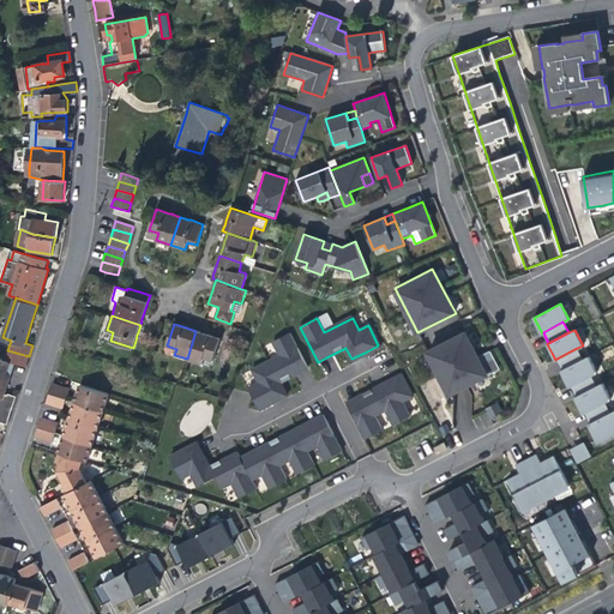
[(202,333),(196,331),(187,359),(202,363),(204,357),(214,361),(220,338),(209,335),(206,335),(204,333),(202,333)]
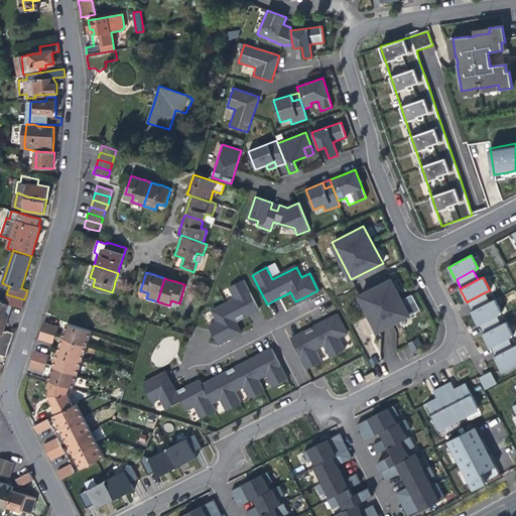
[(388,279),(360,294),(379,332),(407,317),(398,300),(388,279)]
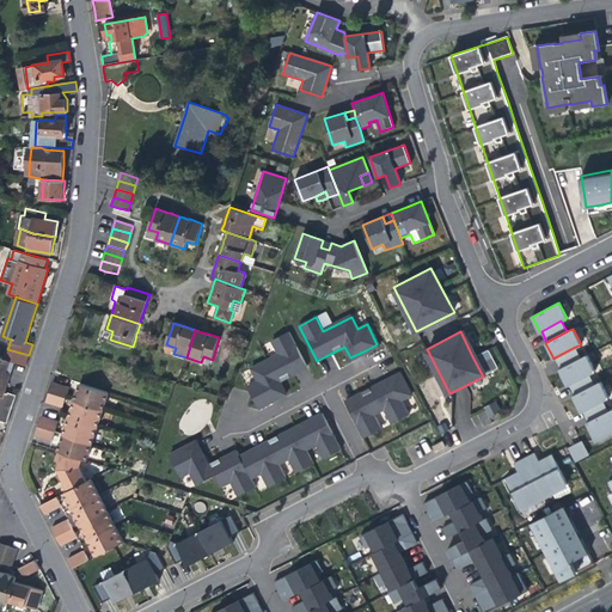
[(298,371),(306,366),(288,332),(271,342),(279,355),(251,369),(258,381),(248,387),(259,409),(271,403),(286,396),(279,381),(298,371)]
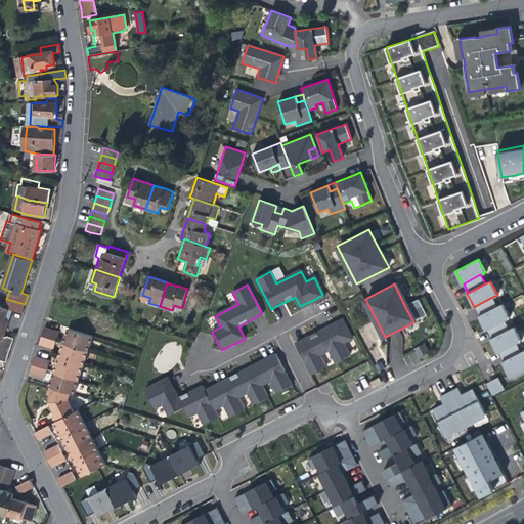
[(497,306),(492,297),(475,306),(480,315),(497,306)]
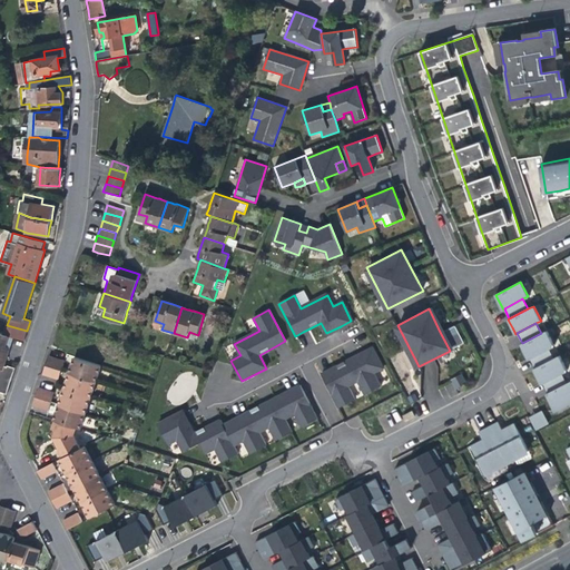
[(11,337),(13,337),(23,341),(27,331),(7,325),(3,334),(11,337)]
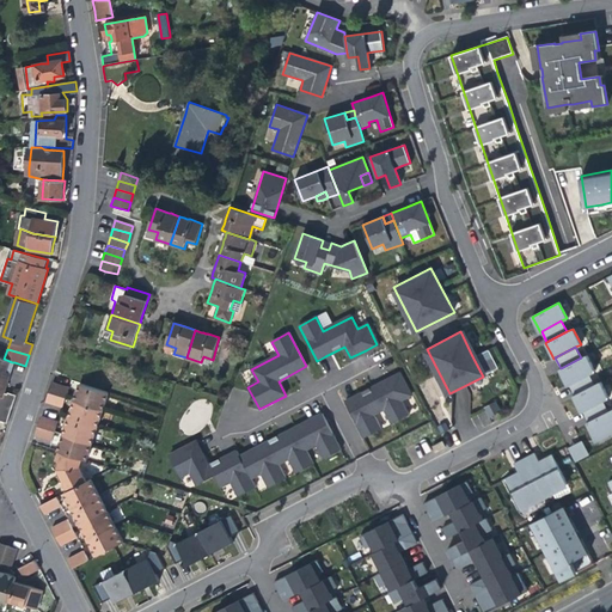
[(568,385),(569,384),(588,373),(594,371),(586,355),(581,357),(561,368),(560,369),(563,375),(568,385)]
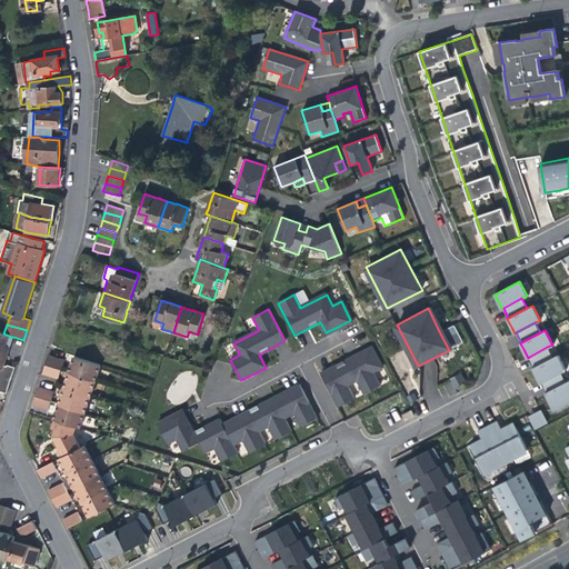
[(0,391),(7,393),(15,367),(5,365),(9,352),(13,337),(11,337),(3,333),(0,332),(0,391)]
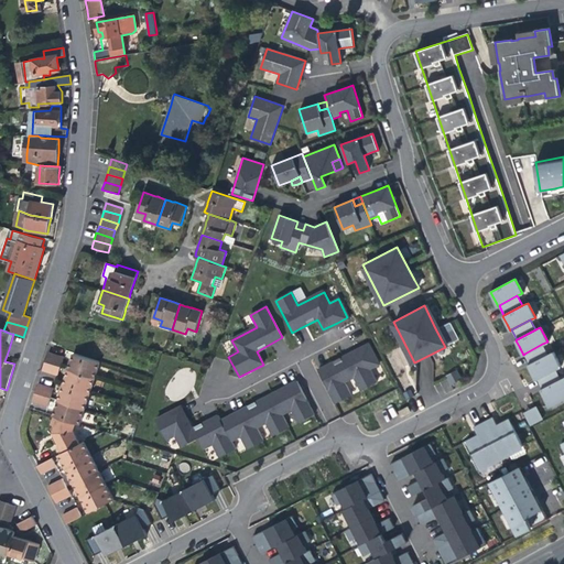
[(548,354),(542,344),(524,354),(530,364),(548,354)]
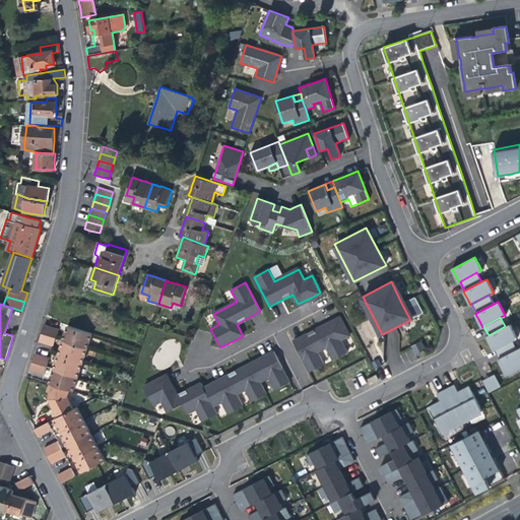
[(304,335),(293,341),(309,372),(323,365),(317,351),(326,347),(332,360),(346,352),(340,340),(348,336),(339,318),(326,324),(304,335)]
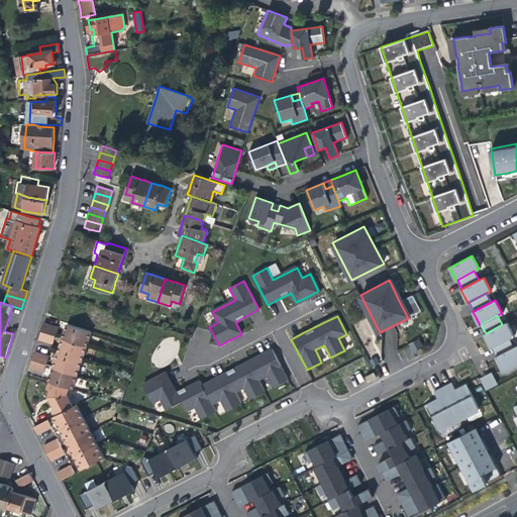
[(491,347),(492,346),(509,338),(514,335),(507,322),(502,324),(486,333),(484,334),(487,340),(491,347)]
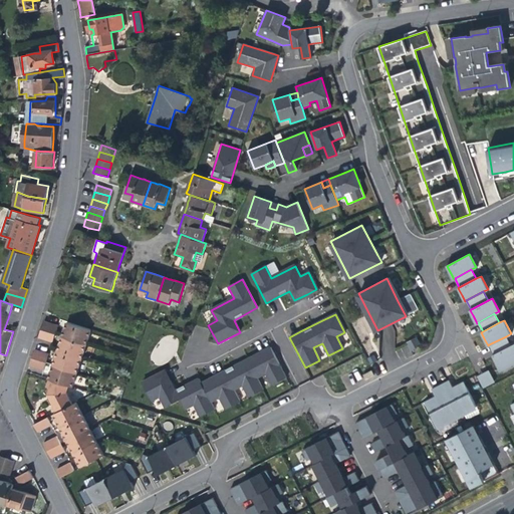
[(43,321),(41,329),(55,334),(58,325),(43,321)]
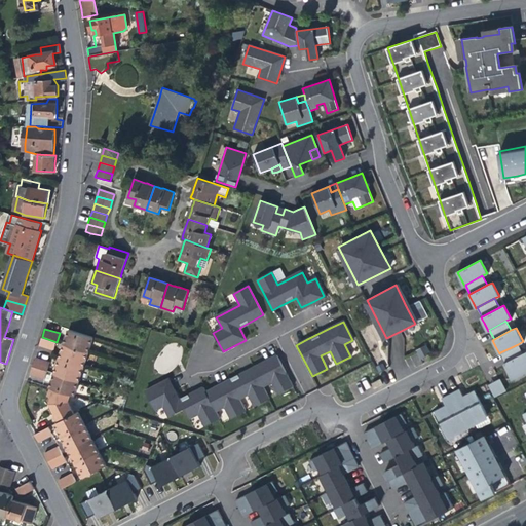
[(66,337),(64,344),(88,352),(94,338),(68,330),(66,337)]
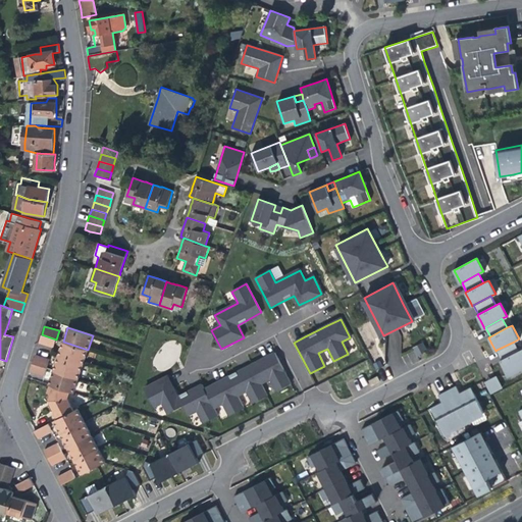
[(54,348),(56,340),(42,334),(39,343),(54,348)]
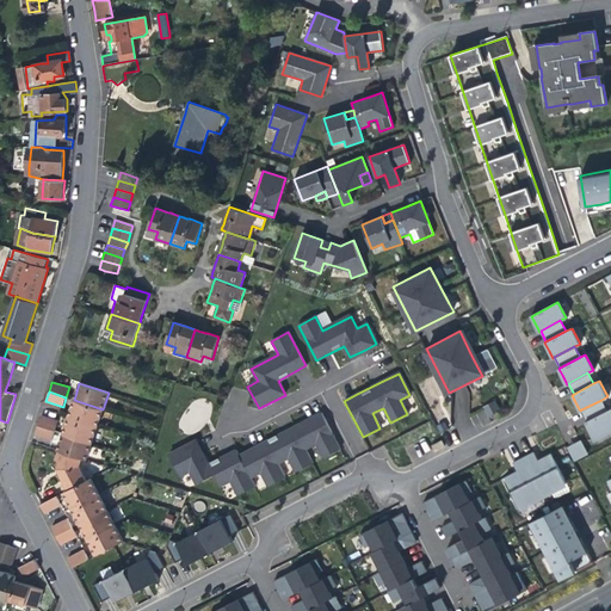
[(98,426),(103,409),(74,400),(72,407),(68,417),(98,426)]
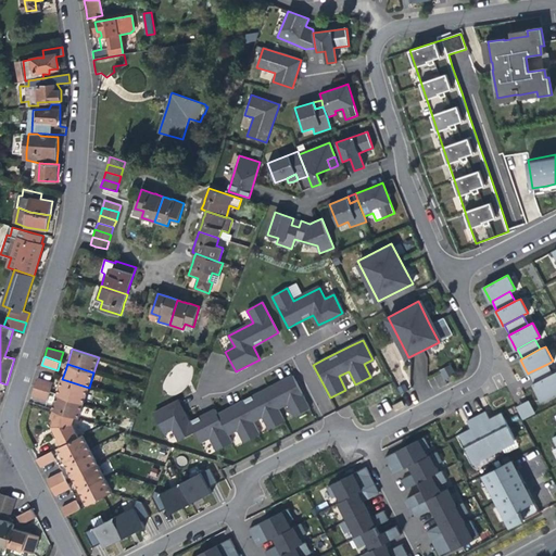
[(451,364),(439,370),(443,380),(455,374),(451,364)]
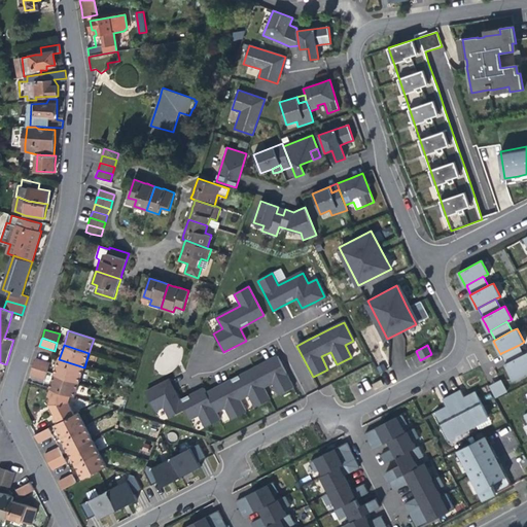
[(523,353),(519,345),(501,353),(506,362),(523,353)]
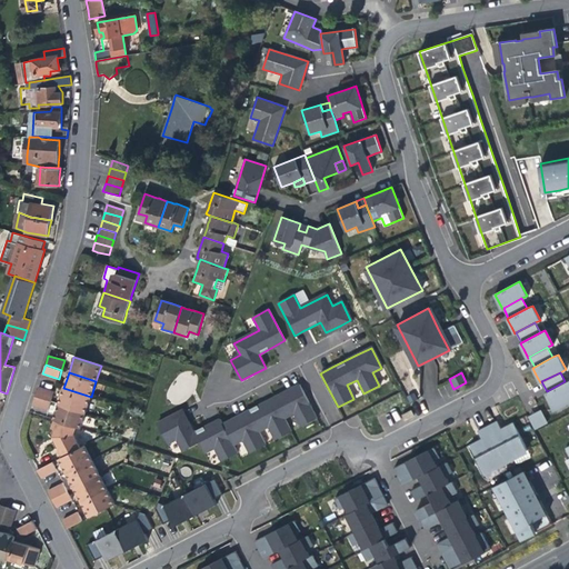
[(568,381),(545,396),(547,400),(553,413),(568,405),(568,381)]
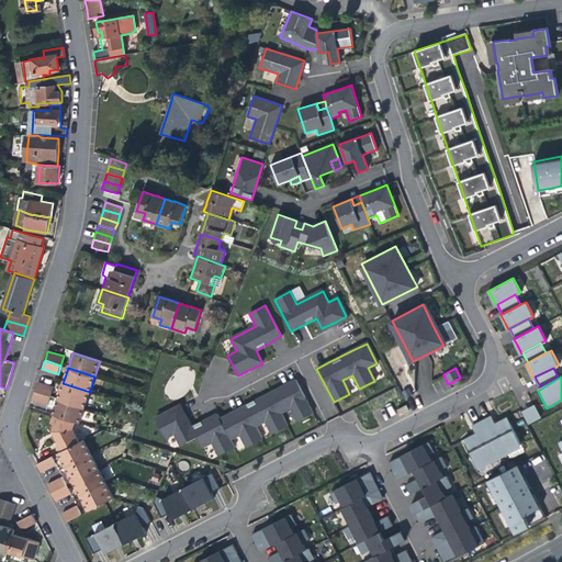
[(313,414),(295,380),(287,384),(263,395),(238,408),(220,418),(218,415),(212,418),(193,427),(184,409),(181,405),(156,417),(166,437),(175,433),(181,444),(197,436),(202,446),(212,441),(220,456),(235,448),(231,439),(242,434),(248,447),(263,439),(256,426),(266,420),(272,434),(288,426),(281,412),(290,407),(298,422),(313,414)]
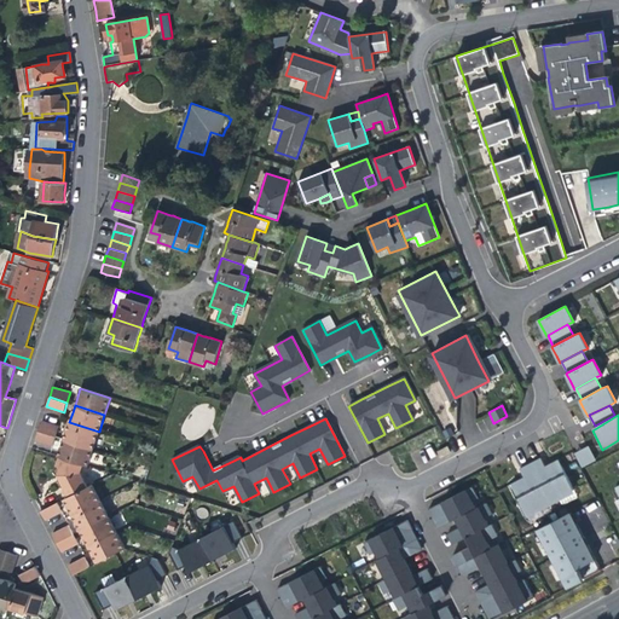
[(41,421),(38,432),(56,437),(59,427),(41,421)]
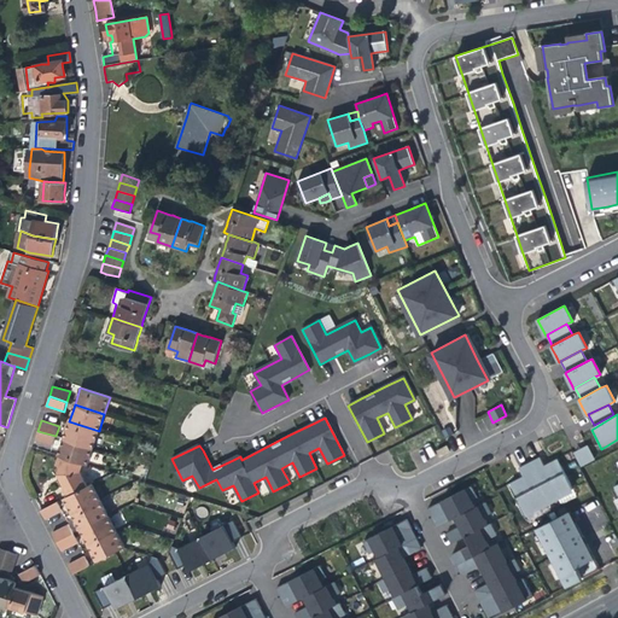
[(93,448),(99,431),(69,421),(68,429),(64,439),(93,448)]
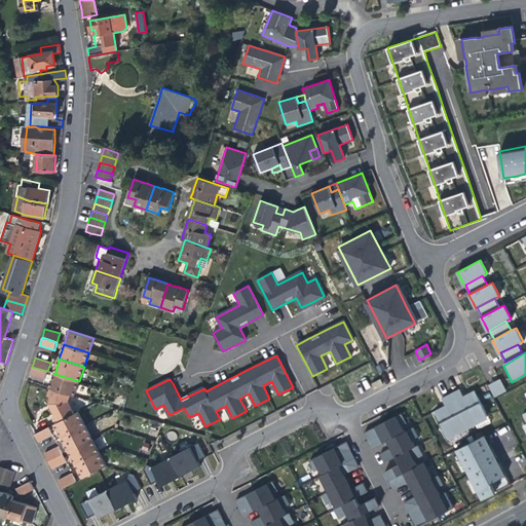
[(44,379),(47,371),(32,367),(30,375),(44,379)]
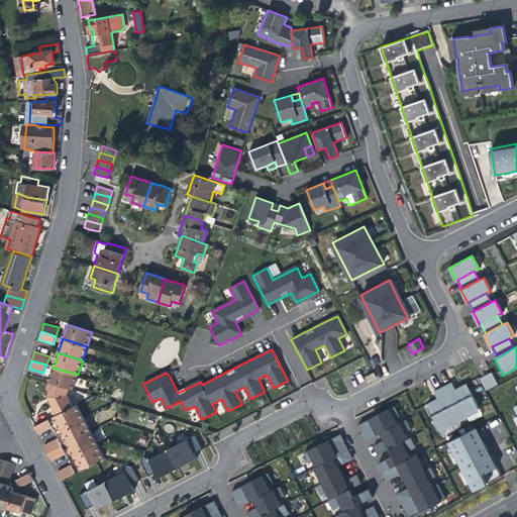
[(74,389),(78,375),(54,368),(52,375),(48,381),(69,388),(74,389)]
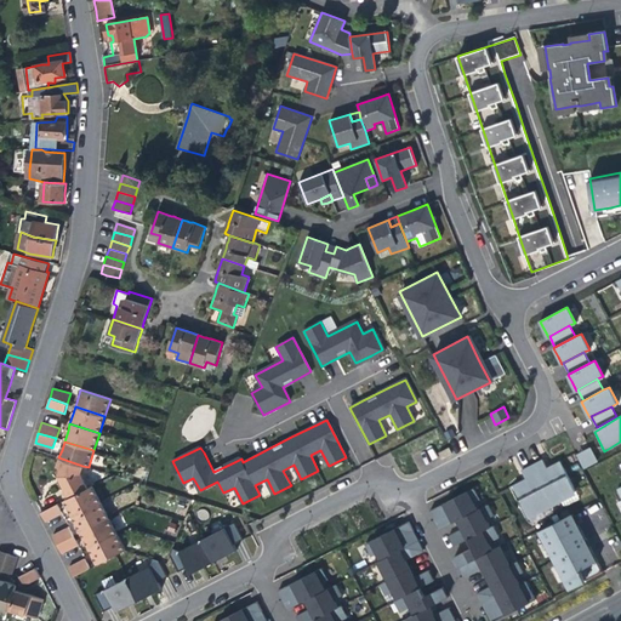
[(591,448),(576,455),(584,471),(599,463),(591,448)]
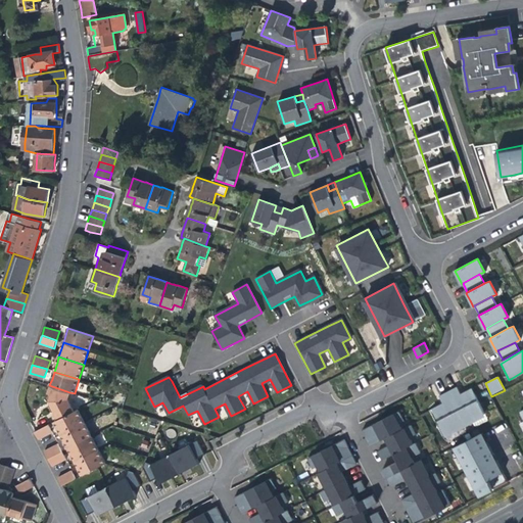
[(67,398),(69,392),(49,385),(47,394),(51,395),(49,400),(51,405),(59,419),(74,412),(67,398)]
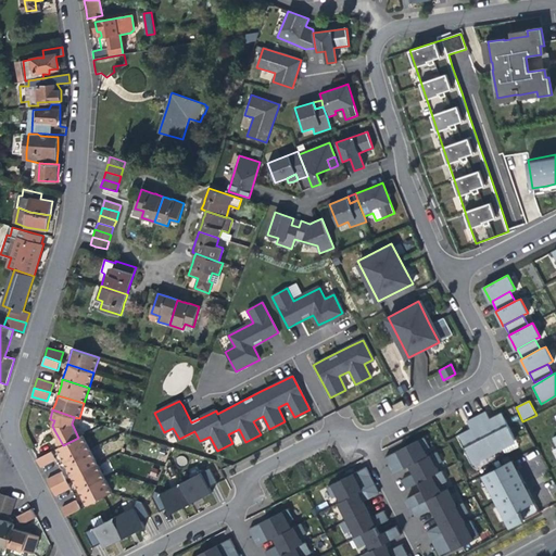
[(474,462),(515,439),(501,413),(497,415),(493,417),(495,420),(492,422),(485,411),(467,420),(472,431),(469,433),(467,430),(465,431),(458,434),(474,462)]
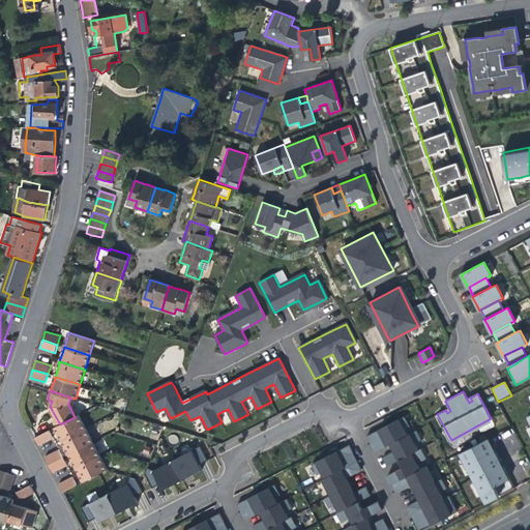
[(58,433),(62,441),(86,429),(79,415),(75,417),(60,424),(55,428),(58,433)]
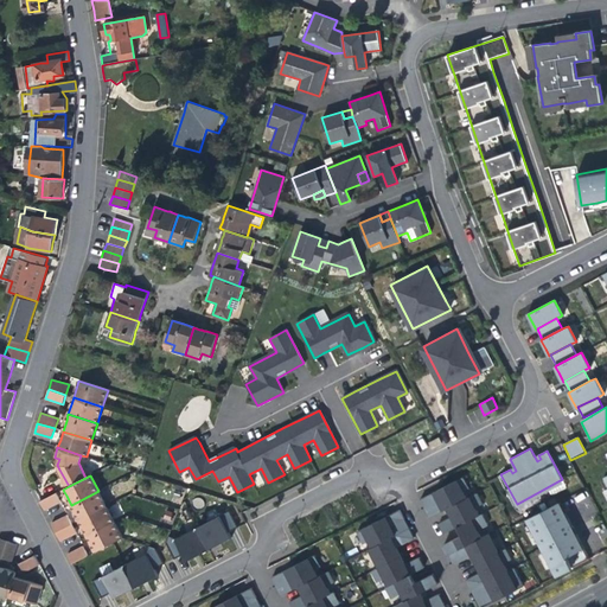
[(425,506),(430,517),(448,508),(467,498),(464,492),(468,489),(462,477),(421,499),(425,506)]
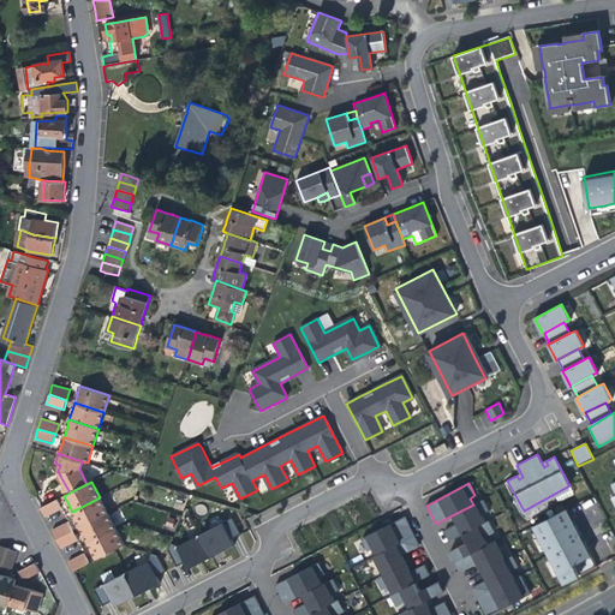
[(76,518),(81,527),(108,513),(100,497),(72,512),(76,518)]
